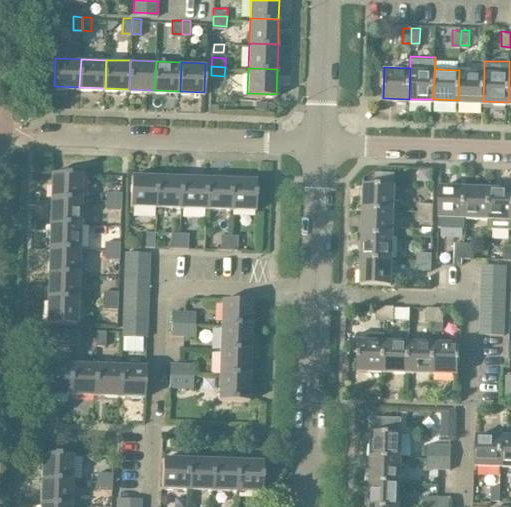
[(483,101),(484,71),(459,70),(458,100),(483,101)]
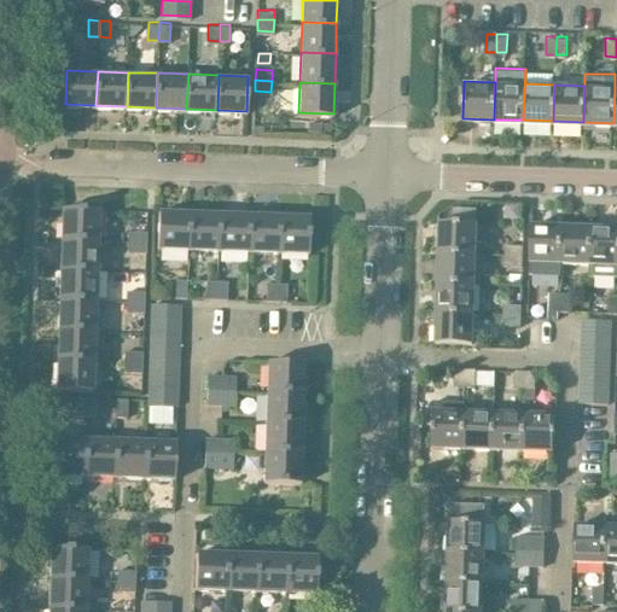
[(98,237),(99,207),(63,205),(62,235),(98,237)]
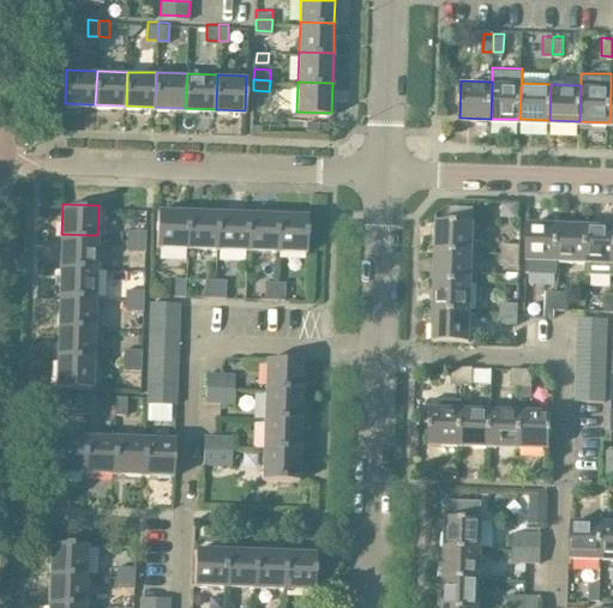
[(186,246),(187,209),(157,208),(156,245),(186,246)]
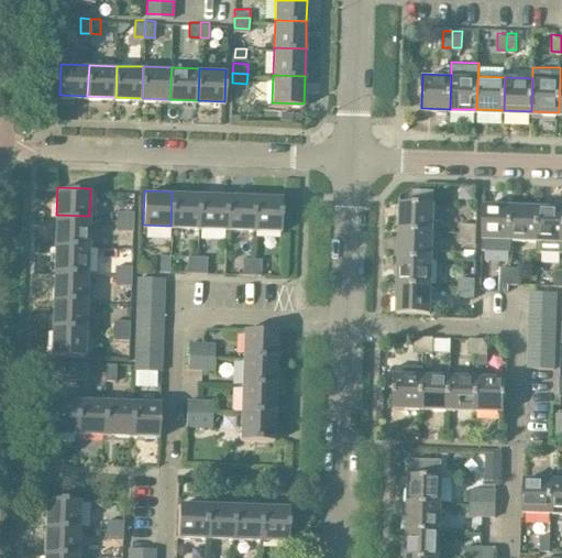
[(198,226),(199,193),(172,192),(171,226),(198,226)]
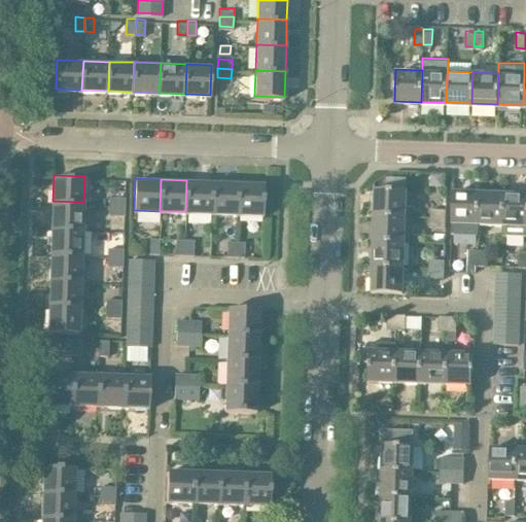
[(211,212),(212,181),(186,180),(185,211),(211,212)]
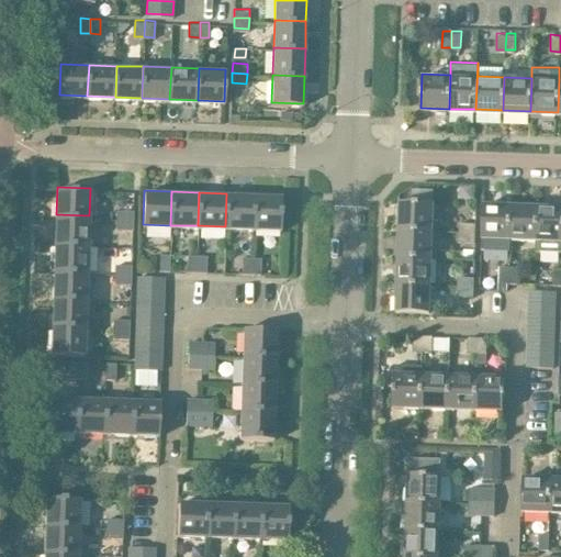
[(253,227),(255,195),(226,193),(225,226),(253,227)]
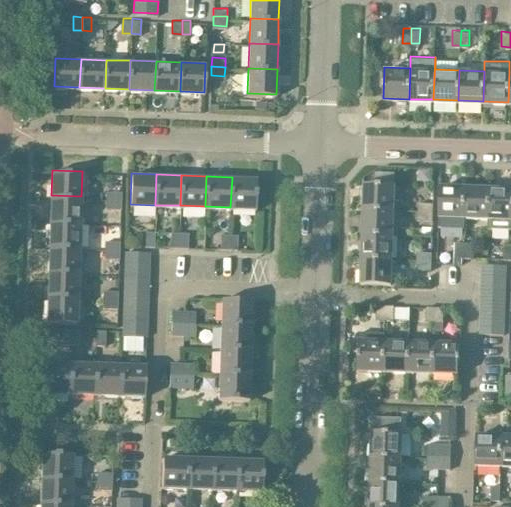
[(255,208),(256,178),(232,177),(230,207),(255,208)]
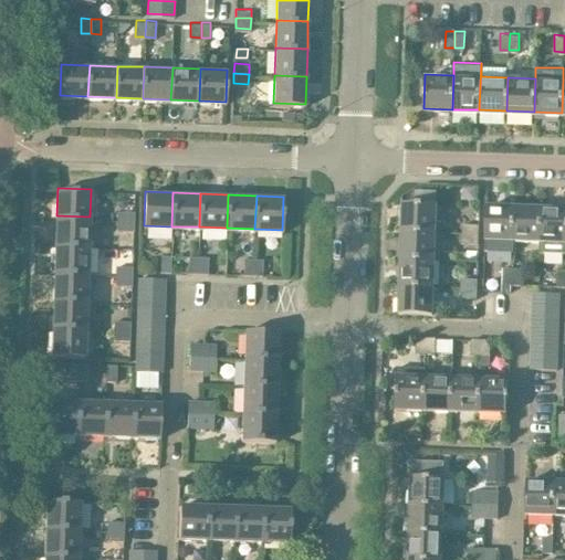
[(436,229),(437,201),(403,200),(401,228),(436,229)]
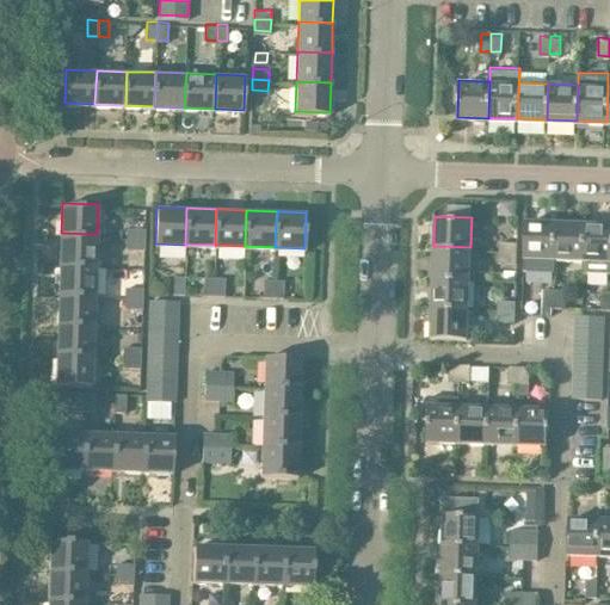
[(554,257),(556,221),(525,220),(524,269),(554,269),(554,257)]
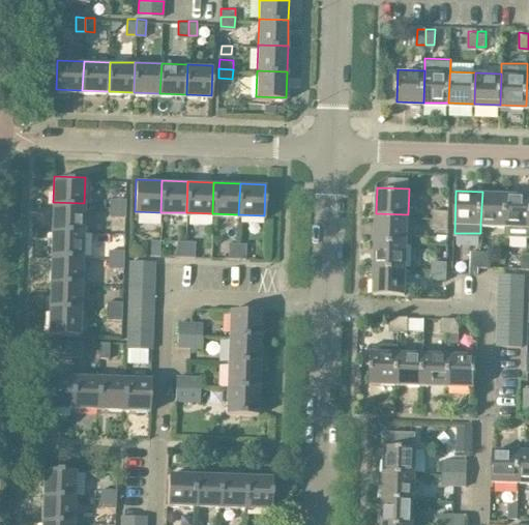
[(506,224),(507,193),(482,192),(480,223),(506,224)]
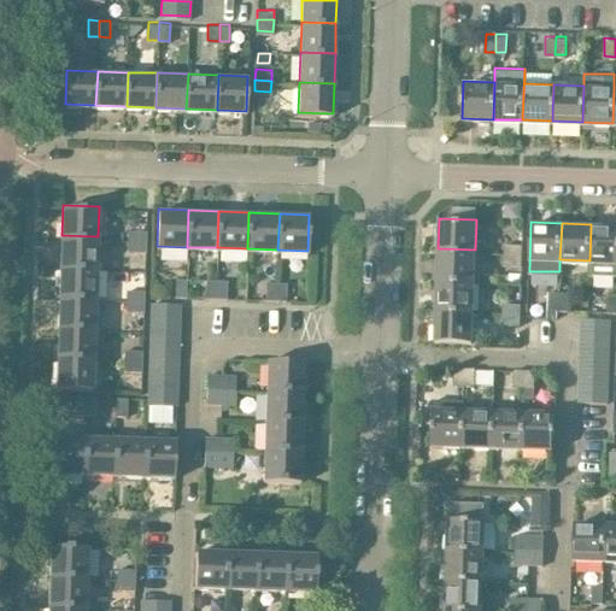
[(615,224),(591,224),(590,260),(615,260),(615,224)]
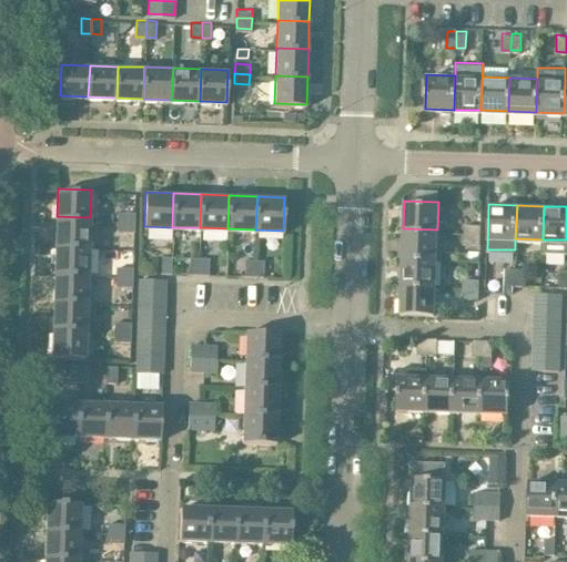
[(134,220),(134,211),(118,210),(118,218),(134,220)]
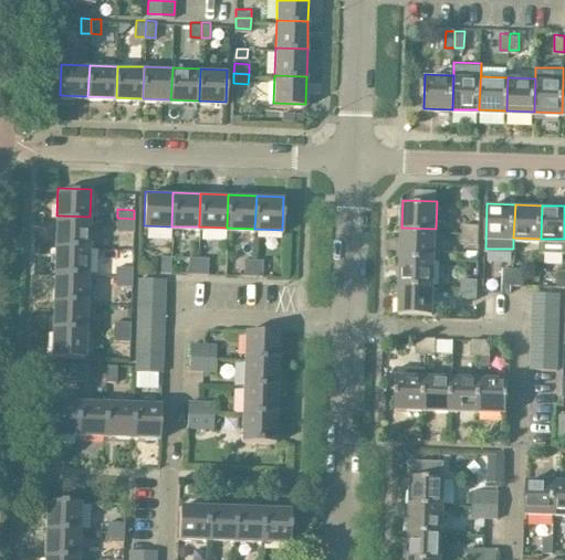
[(89,244),(90,217),(56,215),(55,243),(89,244)]
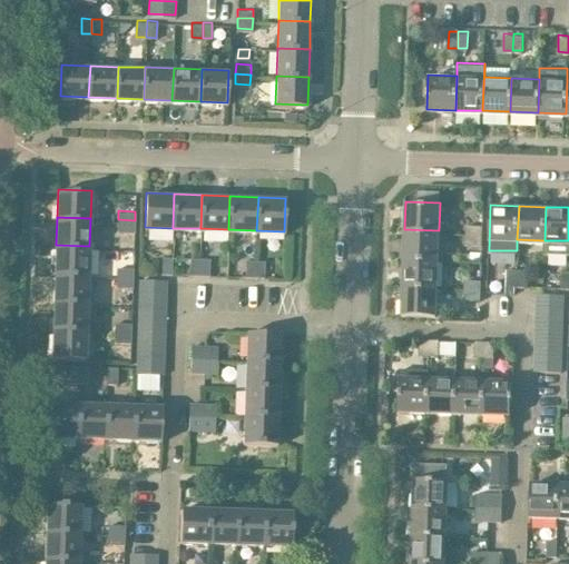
[(135,230),(135,220),(118,219),(118,230),(135,230)]
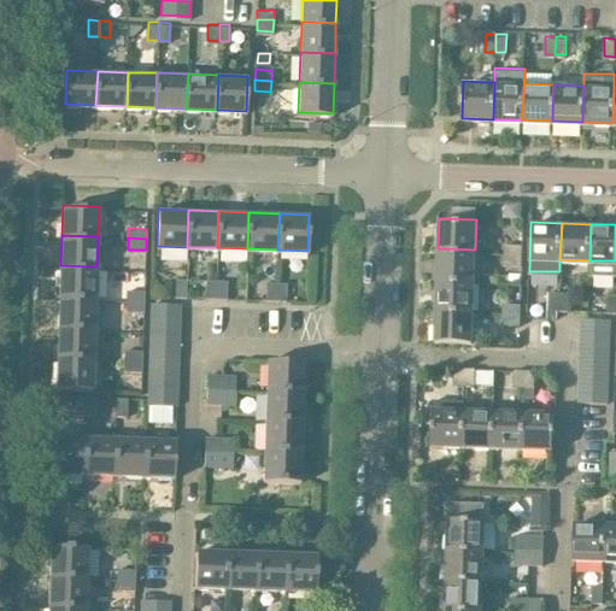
[(474,281),(475,250),(438,248),(438,280),(474,281)]
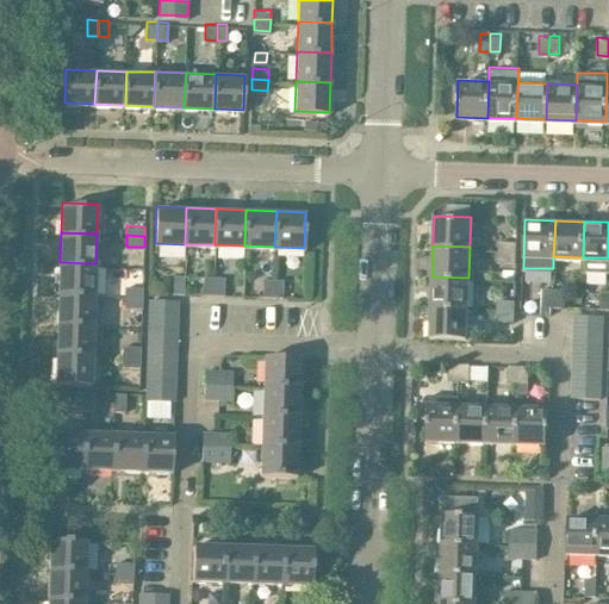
[(516,260),(516,248),(498,248),(498,260),(516,260)]
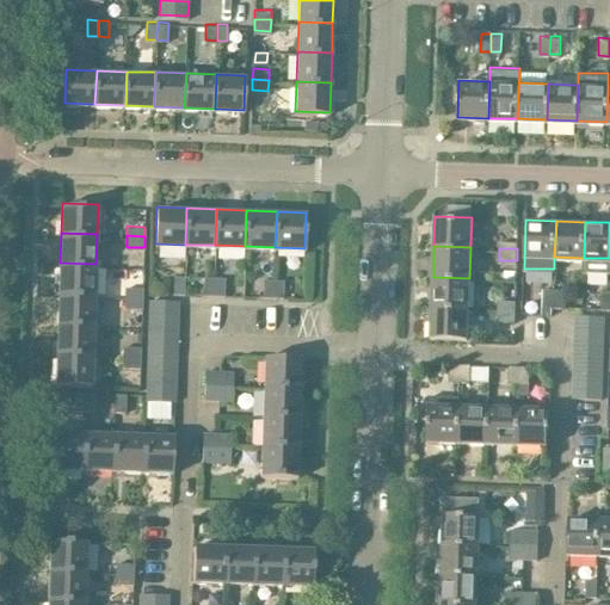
[(96,294),(96,264),(60,263),(59,292),(96,294)]
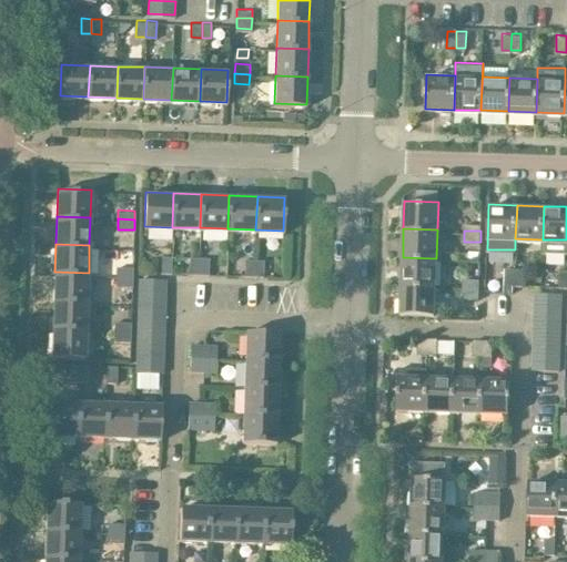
[(171,272),(172,255),(162,254),(162,271),(171,272)]
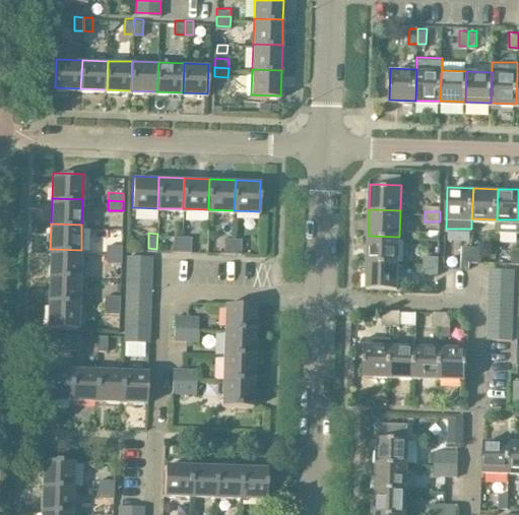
[(182,249),(183,235),(174,234),(174,249),(182,249)]
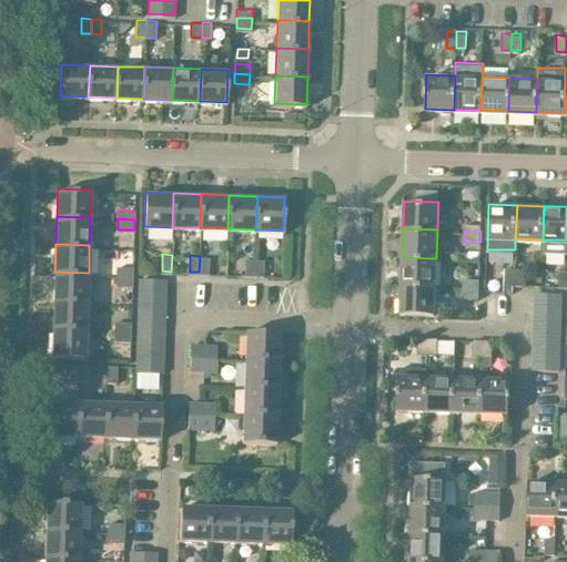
[(200,256),(199,272),(209,273),(209,256),(200,256)]
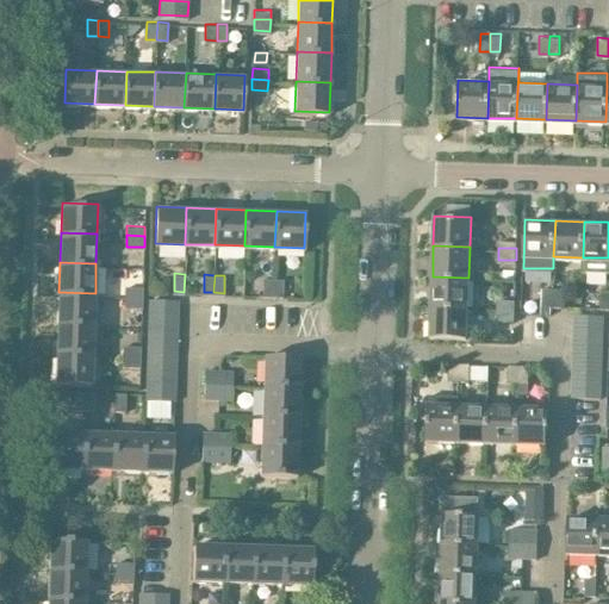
[(273,294),(274,276),(263,276),(262,294),(273,294)]
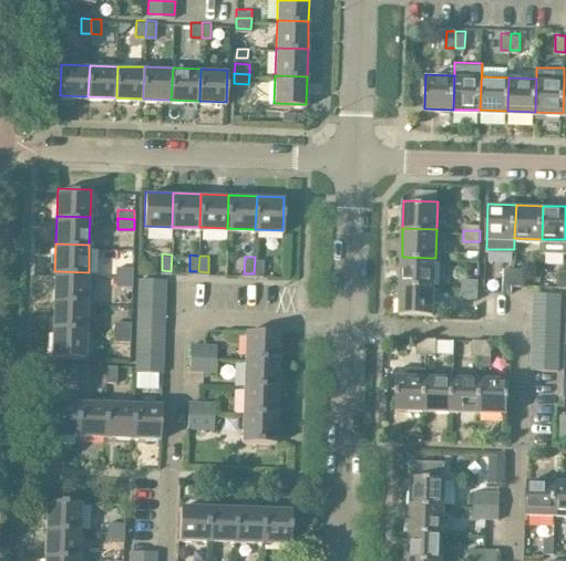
[(255,257),(254,273),(263,273),(264,258),(255,257)]
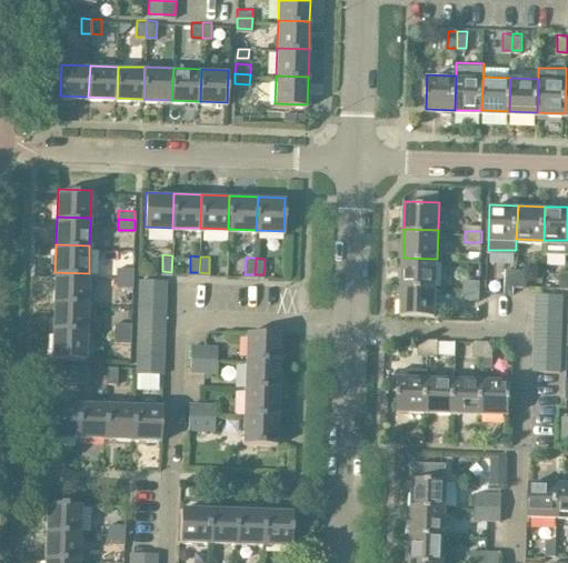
[(436,285),(437,259),(404,258),(402,284),(436,285)]
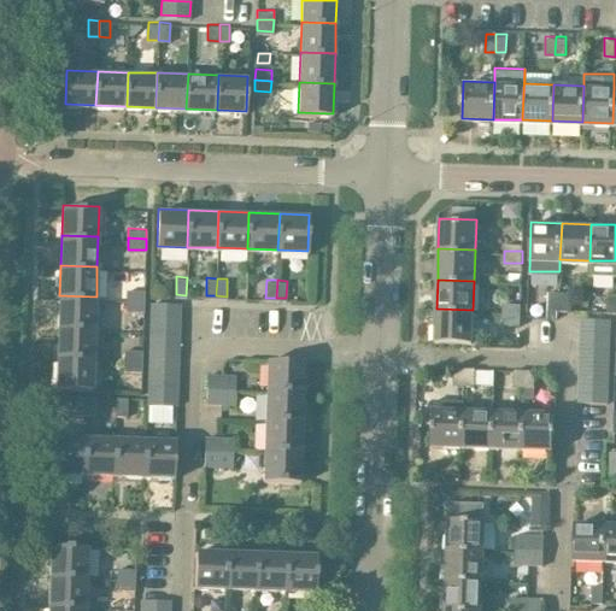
[(144,299),(145,288),(127,288),(127,298),(144,299)]
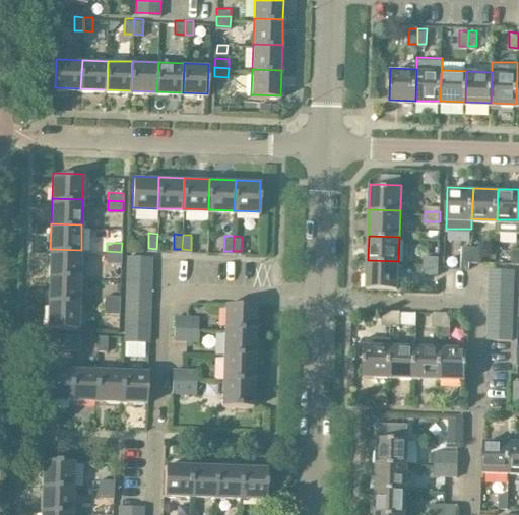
[(470,259),(470,244),(462,244),(461,259),(470,259)]
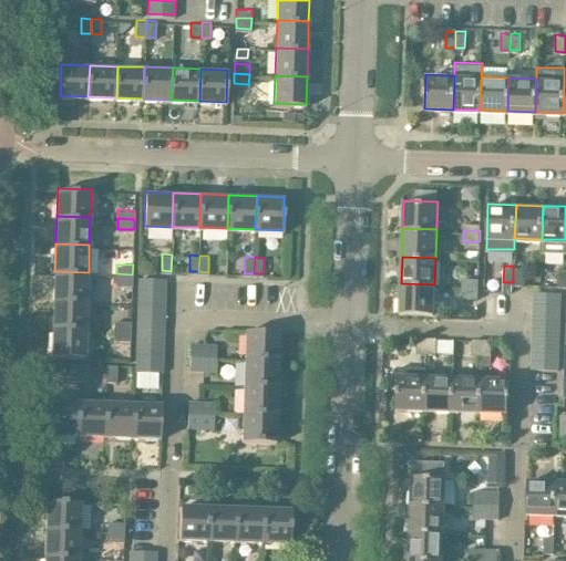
[(513,266),(513,282),(523,283),(523,267),(513,266)]
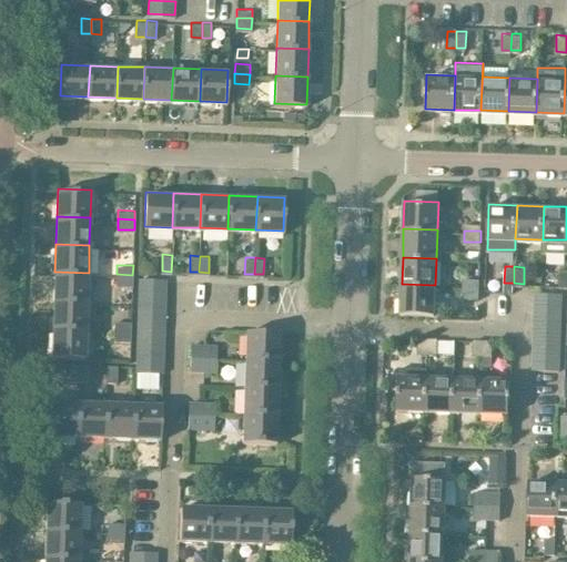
[(88,300),(89,273),(54,272),(53,299),(88,300)]
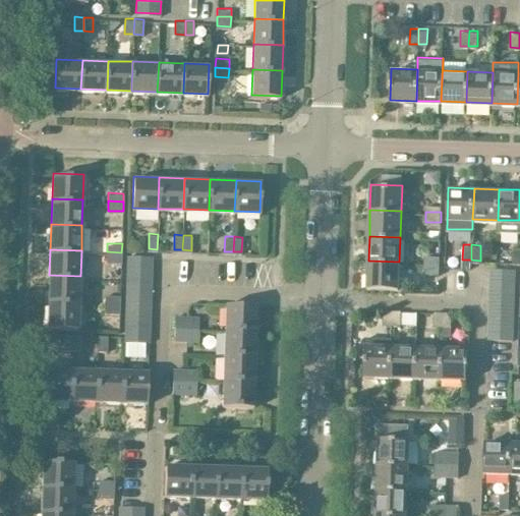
[(121,262),(121,252),(107,251),(106,261),(121,262)]
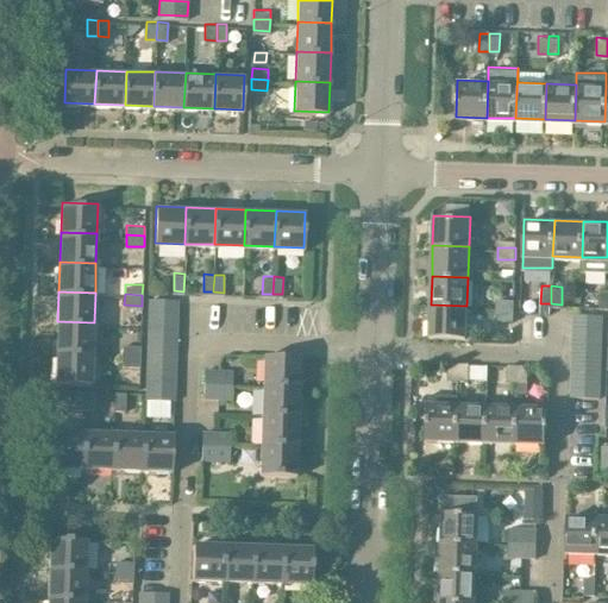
[(496,306),(514,307),(514,297),(496,296),(496,306)]
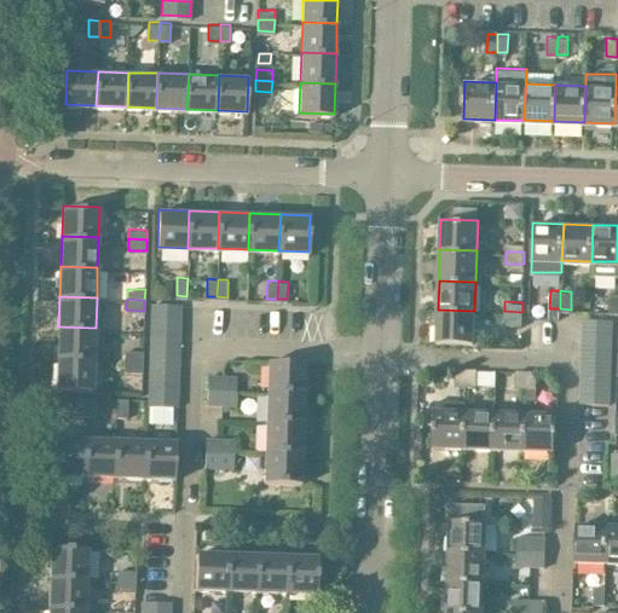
[(180,317),(180,304),(180,302),(151,302),(151,316),(180,317)]
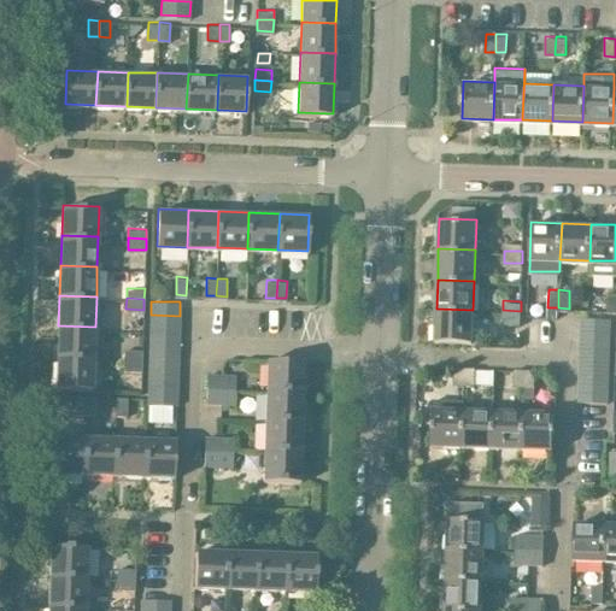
[(473,341),(473,310),(436,309),(435,340),(473,341)]
